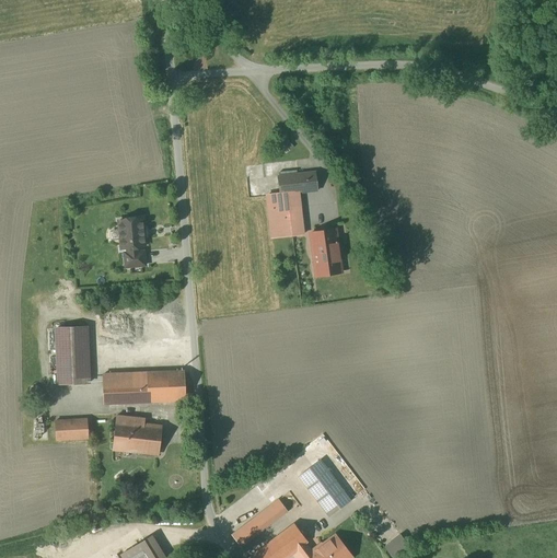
[(294,147),(285,135),(276,142),(286,154),(294,147)]
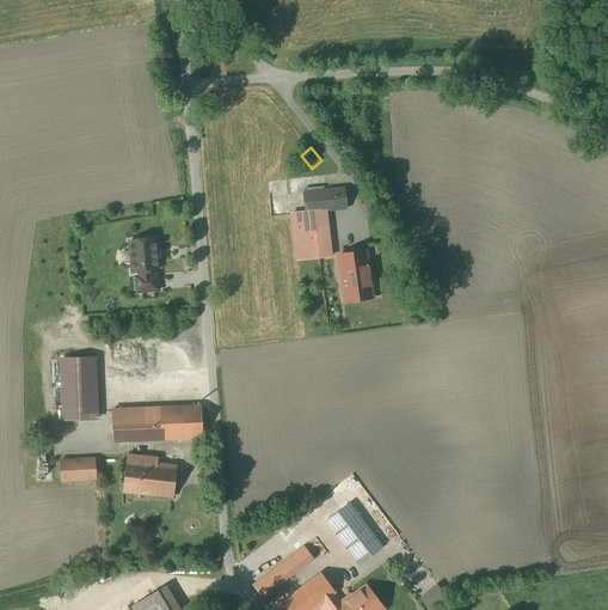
[(306,211),(289,212),(294,261),(320,257),(330,257),(325,212),(349,208),(347,189),(304,194),(306,211)]
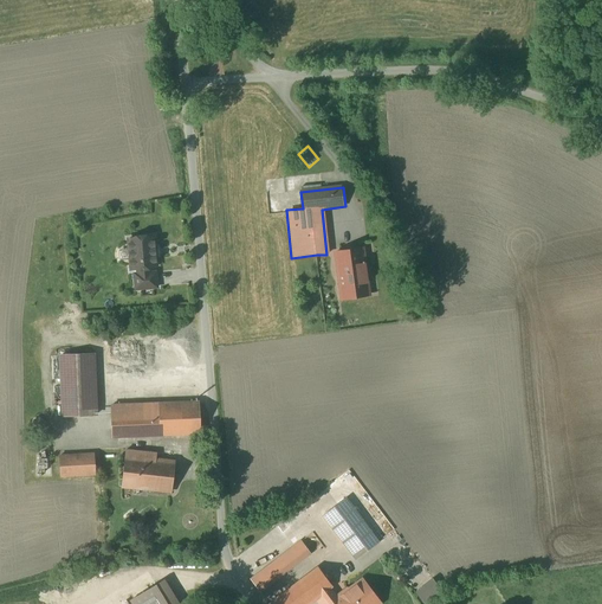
[(157,233),(125,236),(128,272),(135,272),(156,270),(160,270),(157,233)]
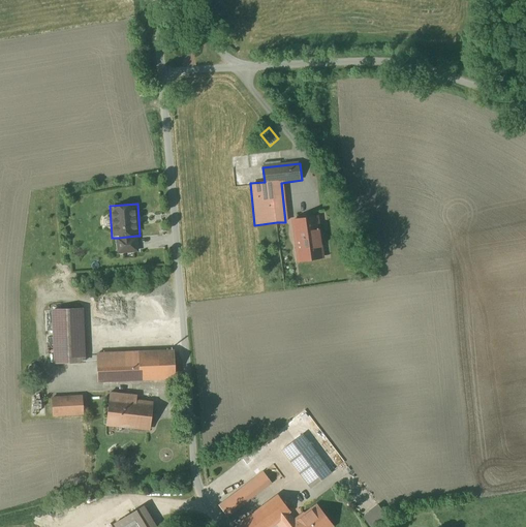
[(316,216),(292,219),(298,260),(321,257),(316,216)]
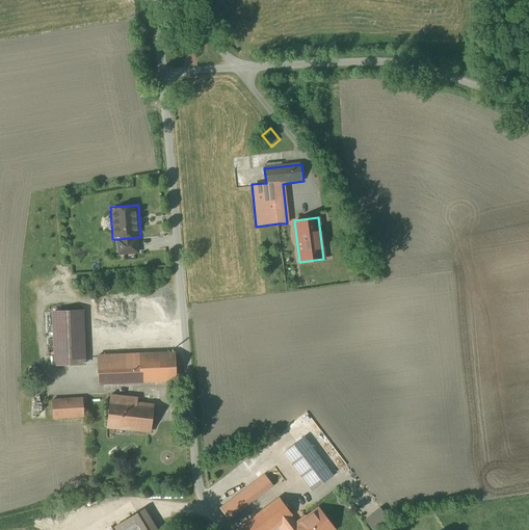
[(137,237),(118,239),(121,255),(138,254),(137,237)]
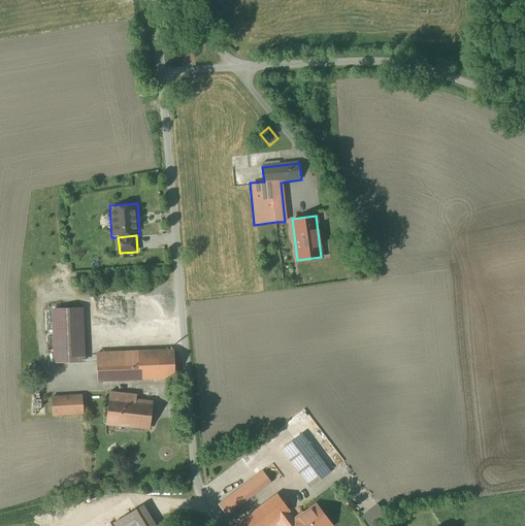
[(80,361),(78,308),(48,309),(50,362),(80,361)]
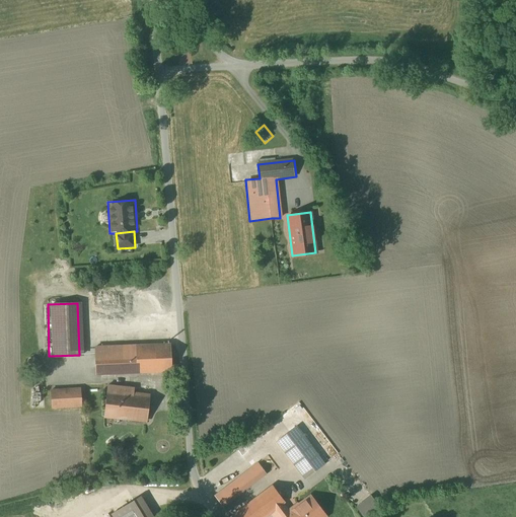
[(168,343),(94,347),(96,375),(169,371),(168,343)]
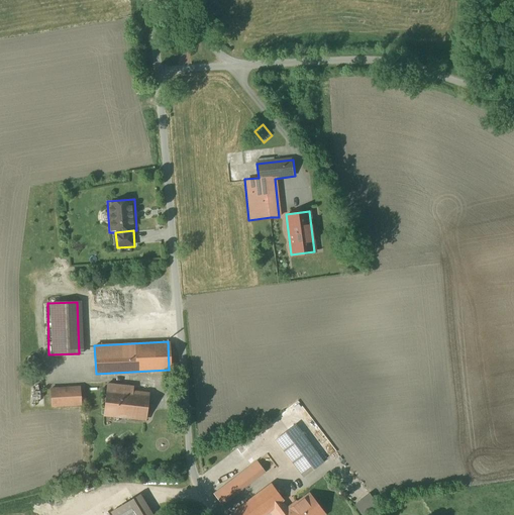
[(80,387),(50,387),(50,406),(80,405),(80,387)]
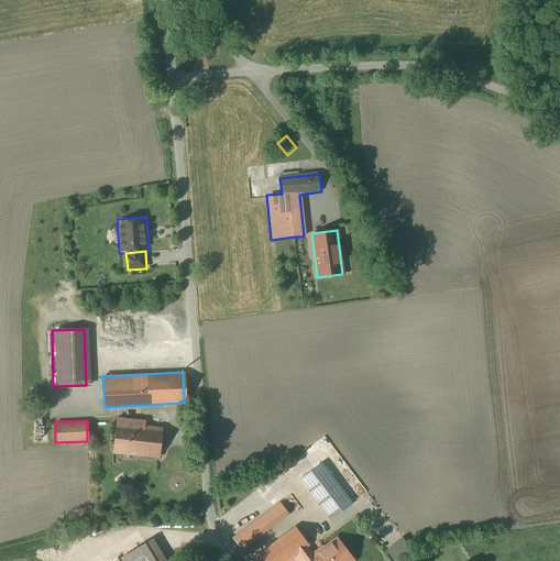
[(116,422),(111,453),(160,457),(164,427),(116,422)]
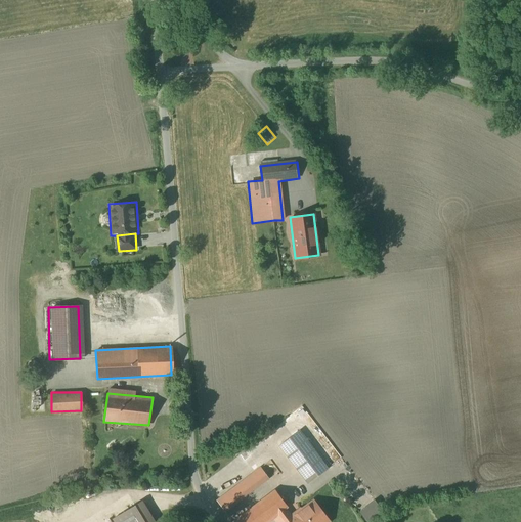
[(300,431),(280,446),(308,481),(341,455),(328,438),(314,448),(300,431)]
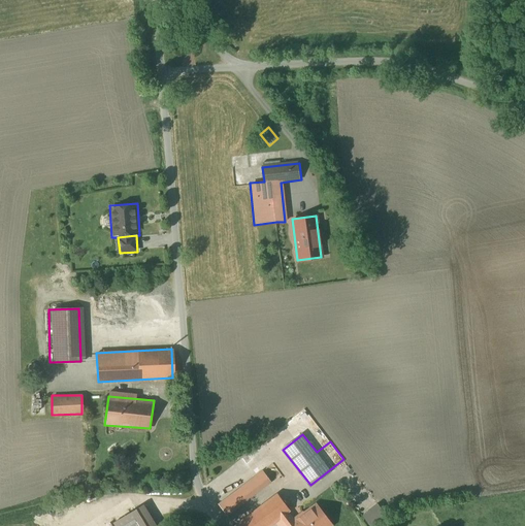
[(228,514),(271,481),(262,468),(220,501),(228,514)]
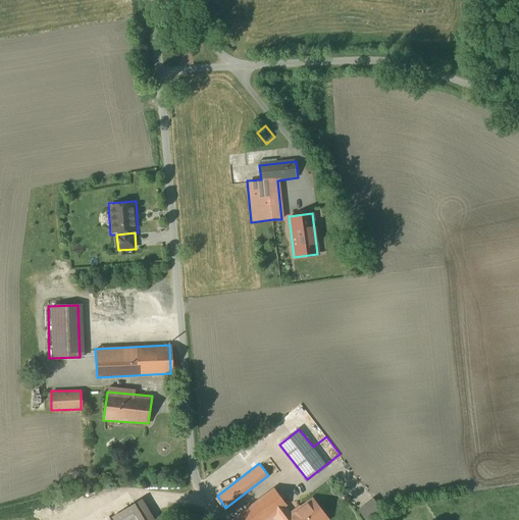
[(273,487),(229,518),(230,519),(263,519),(274,513),(279,519),(291,512),(273,487)]
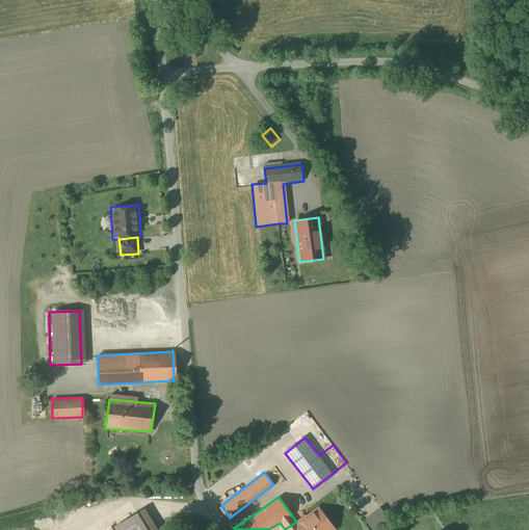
[(318,508),(287,529),(333,529),(334,529),(318,508)]
